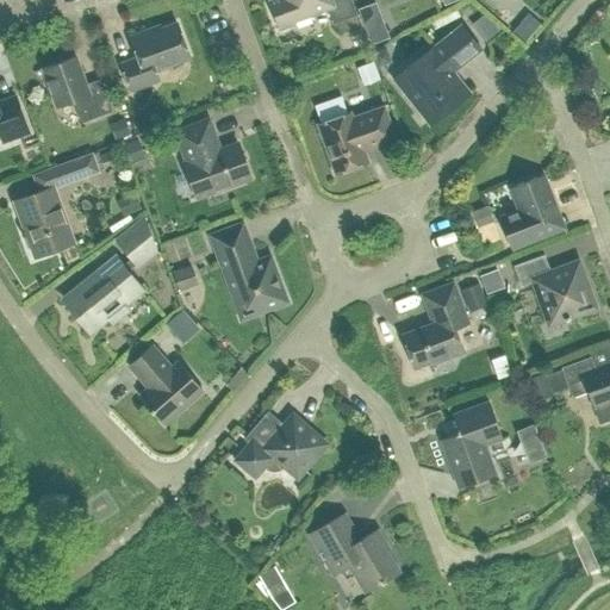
[(273,0),(269,1),(279,29),(294,23),(293,22),(328,8),(334,24),(358,14),(350,0),(273,0)]
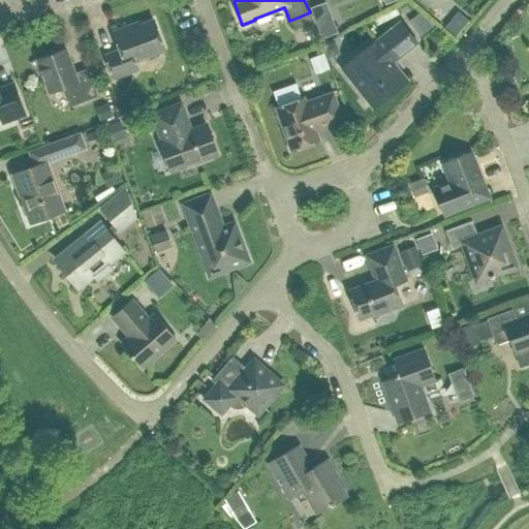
[(409,21),(422,35),(435,25),(418,12),(409,21)]
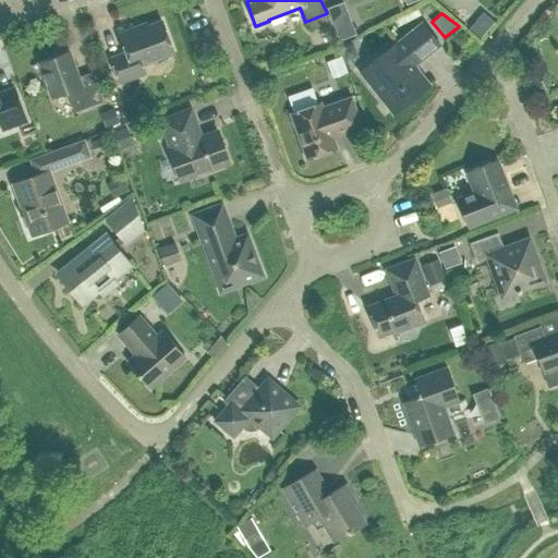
[(173,53),(161,21),(137,29),(136,26),(119,33),(126,52),(110,58),(120,83),(145,73),(143,64),(173,53)]
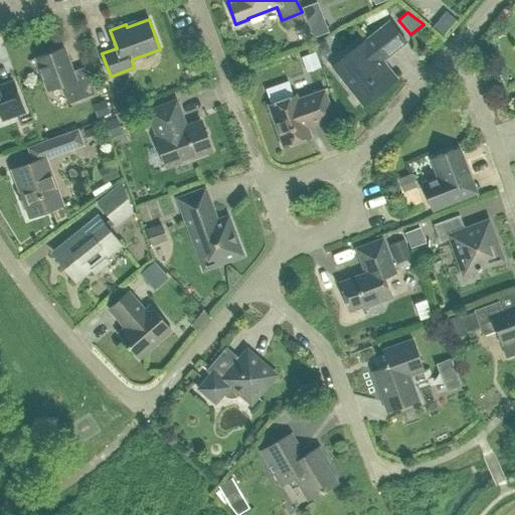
[(406,41),(389,20),(332,66),(362,105),(396,77),(383,60),(406,41)]
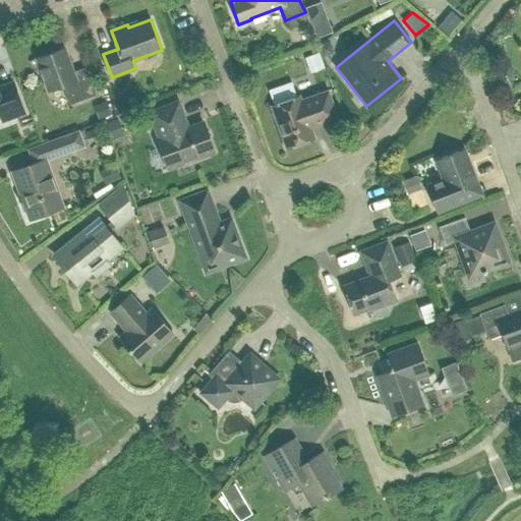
[(322,58),(335,53),(330,41),(317,45),(322,58)]
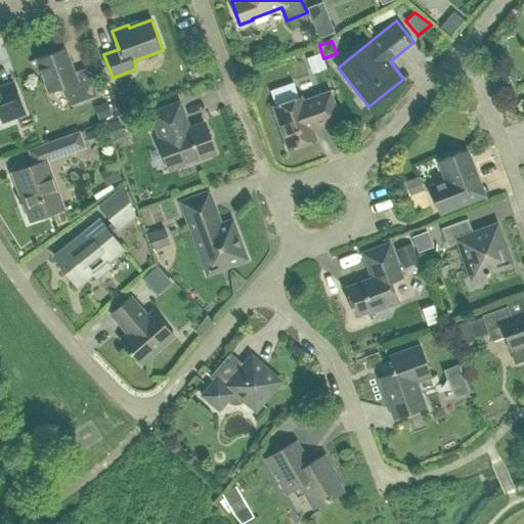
[(70,105),(97,95),(87,68),(74,72),(66,48),(37,58),(48,91),(62,86),(70,105)]
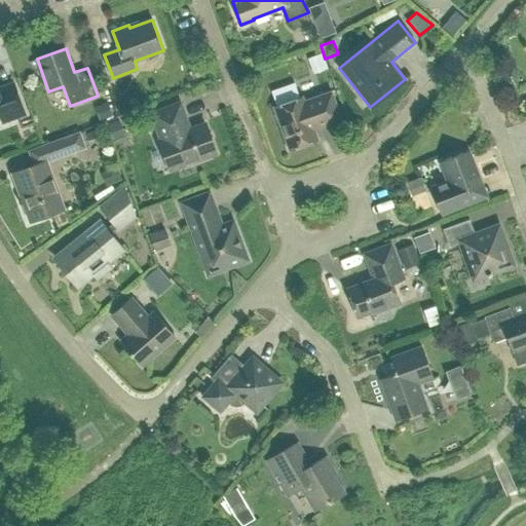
[(307,59),(313,74),(328,69),(323,53),(307,59)]
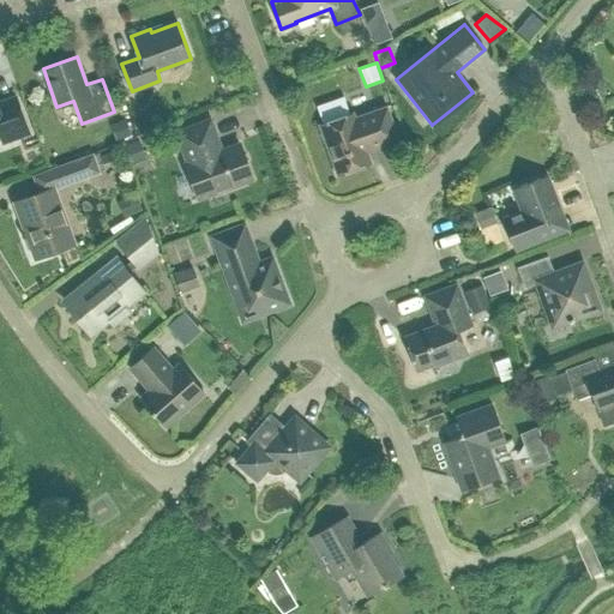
[(0,136),(2,143),(29,133),(17,97),(0,103),(0,136)]
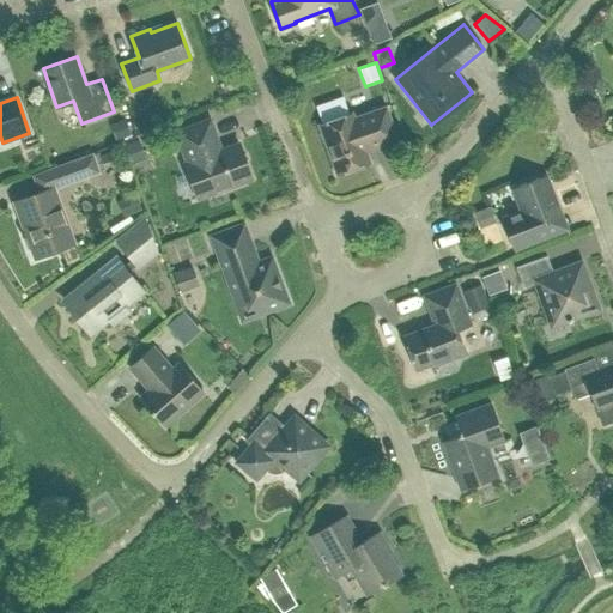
[(337,175),(370,163),(366,151),(398,140),(386,107),(354,117),(353,113),(319,125),(337,175)]
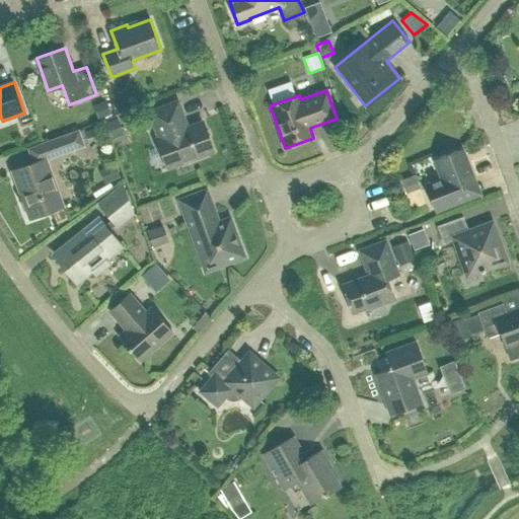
[(214,151),(203,122),(188,127),(177,101),(149,112),(158,138),(156,138),(167,168),(214,151)]
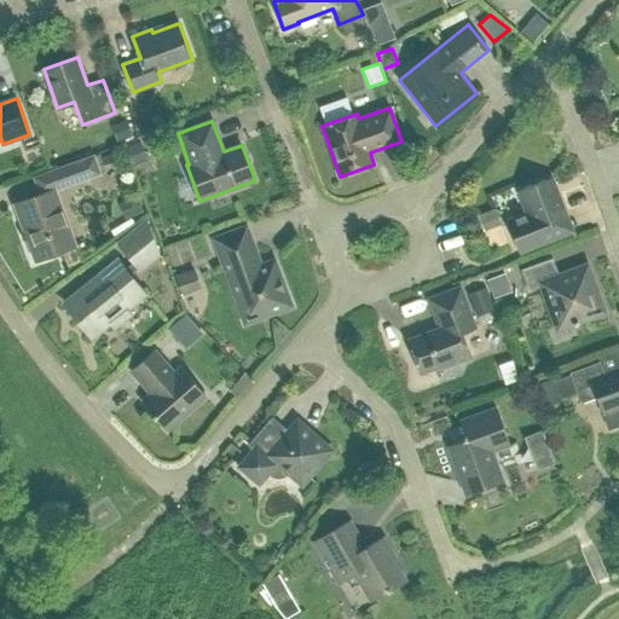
[(61,186),(99,173),(93,156),(55,171),(61,186)]
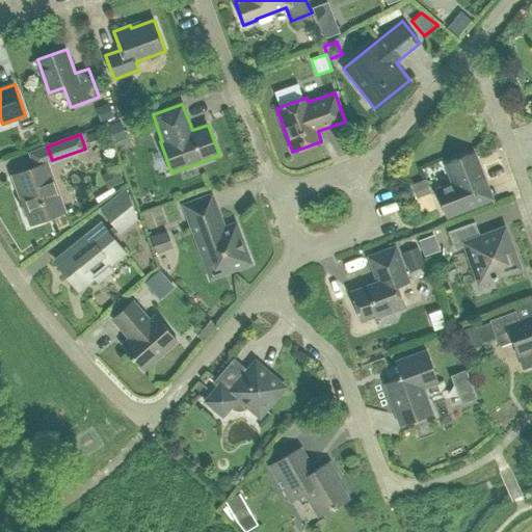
[(436,189),(447,216),(479,204),(474,191),(485,187),(472,153),(447,163),(454,182),(436,189)]
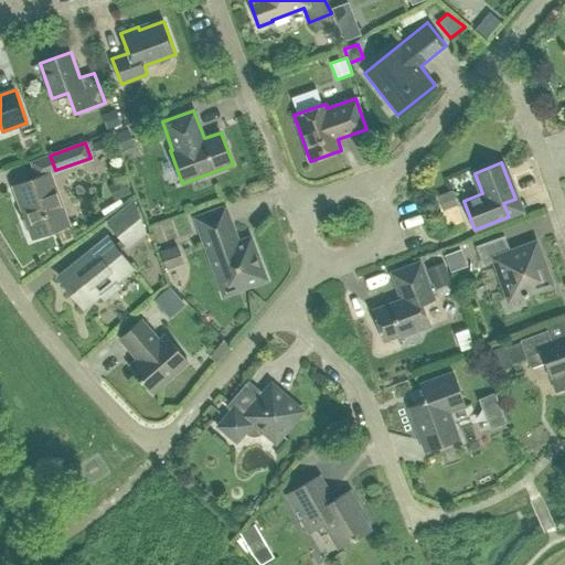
[(14,185),(33,237),(67,225),(49,173),(14,185)]
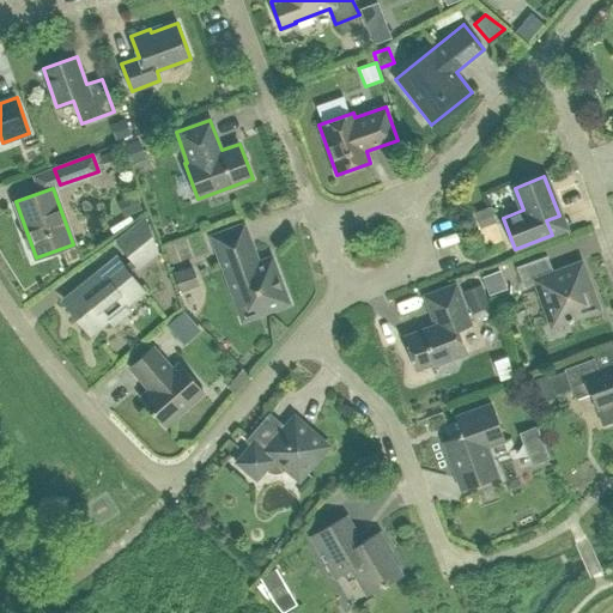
[(145,219),(117,241),(131,258),(104,279),(98,272),(90,279),(92,281),(66,303),(89,332),(141,289),(132,278),(157,252),(145,219)]
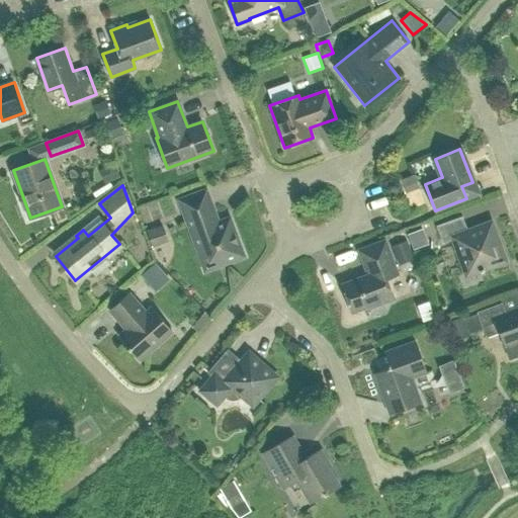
[(243,256),(229,218),(218,223),(205,190),(179,199),(205,270),(243,256)]
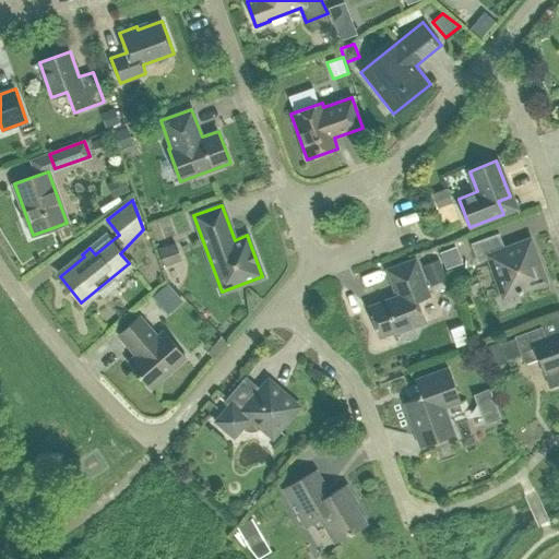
[(502,299),(547,283),(531,237),(504,247),(499,233),(471,244),(477,262),(487,258),(502,299)]
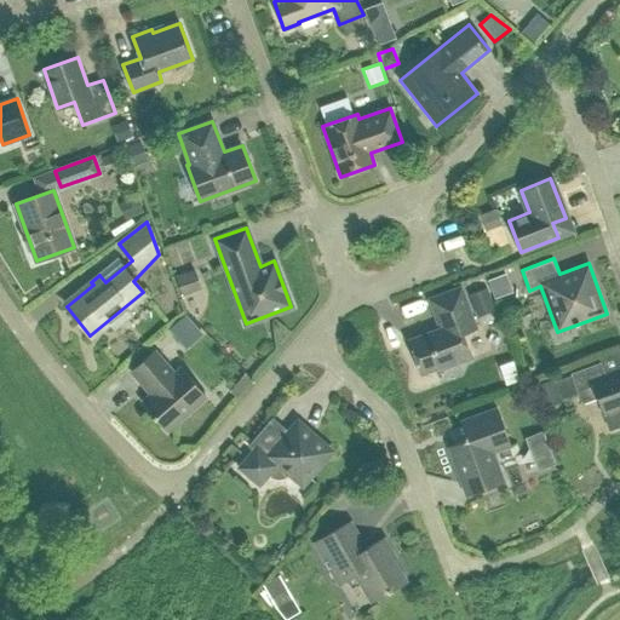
[(495,274),(501,290),(516,285),(510,269),(495,274)]
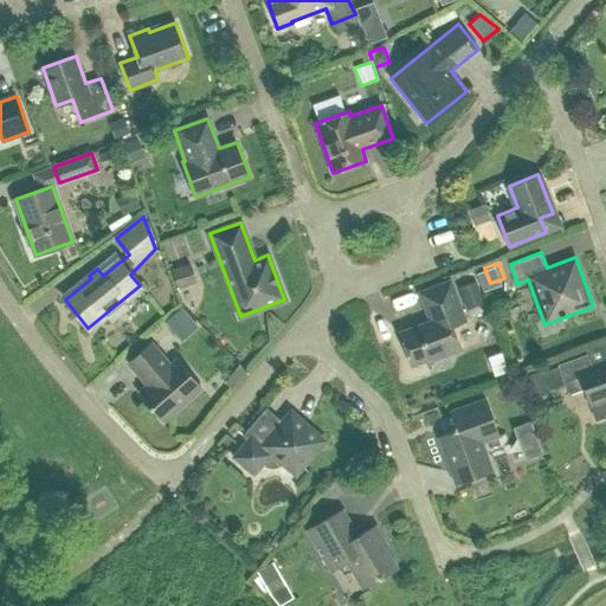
[(191,264),(172,270),(178,290),(197,283),(191,264)]
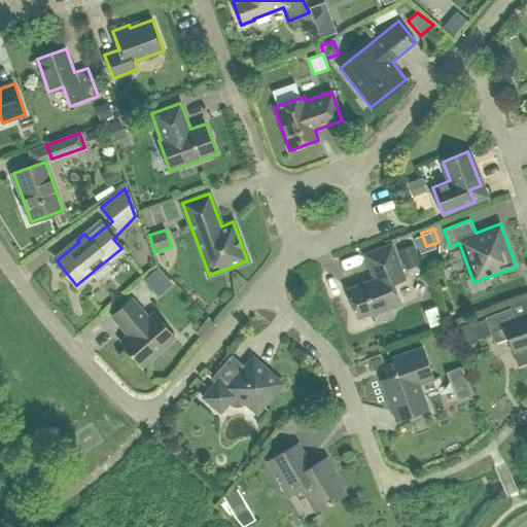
[(392,244),(364,254),(374,279),(348,288),(358,318),(374,312),(374,314),(400,304),(393,283),(405,278),(392,244)]
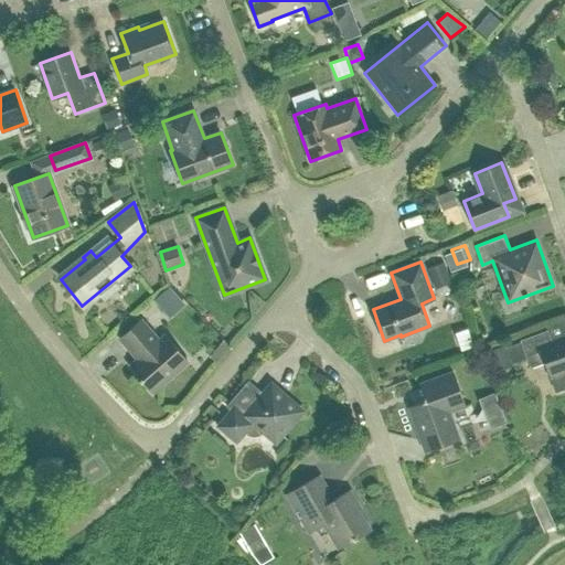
[(153,300),(169,318),(185,304),(170,286),(153,300)]
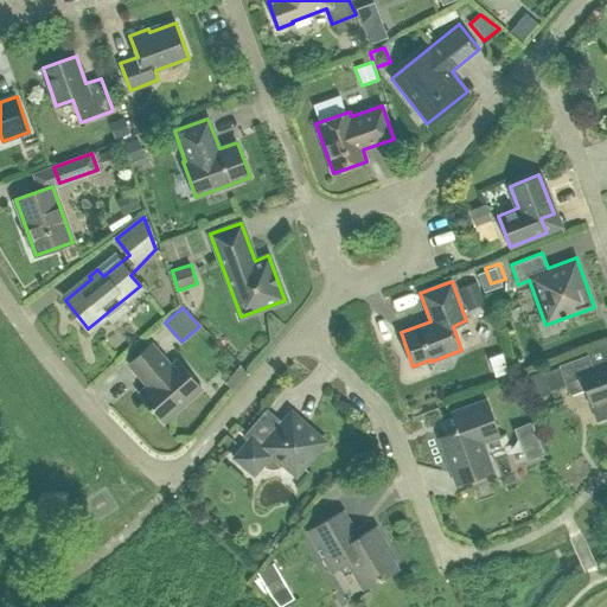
[(164,422),(202,389),(177,360),(171,365),(152,343),(128,364),(142,379),(145,377),(151,383),(139,394),(164,422)]
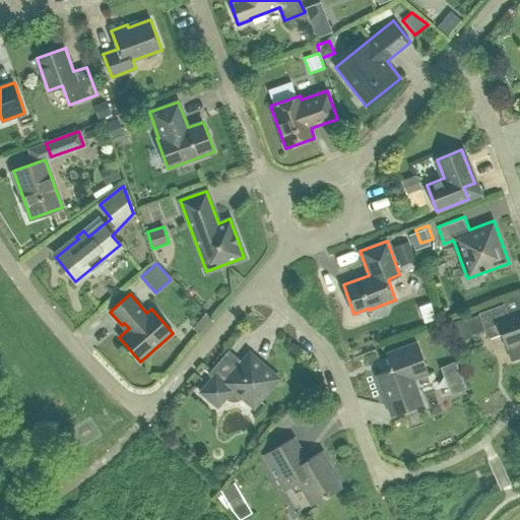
[(502,333),(506,345),(512,362),(519,358),(519,311),(508,316),(503,304),(478,313),(465,319),(471,335),(484,329),(489,338),(502,333)]
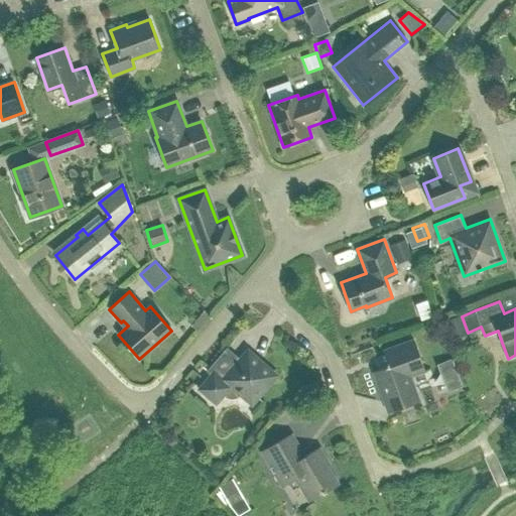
[(407,375),(424,369),(414,340),(383,351),(389,366),(374,372),(388,412),(419,401),(413,386),(411,387),(407,375)]
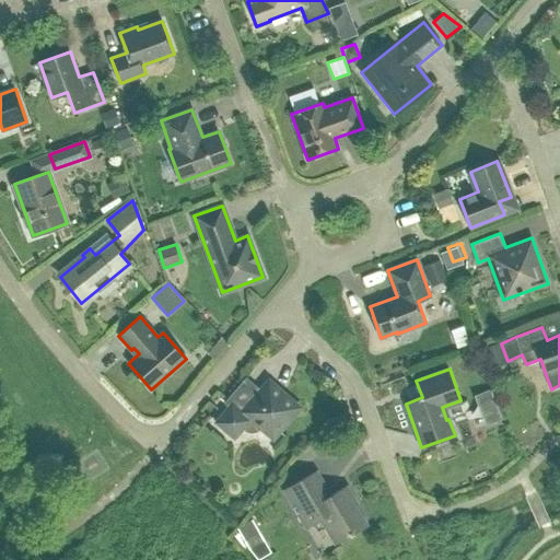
[(260,430),(263,428),(267,422),(278,431),(299,407),(276,387),(270,394),(260,393),(245,380),(225,403),(229,406),(216,422),(234,439),(242,429),(244,431),(246,432),(249,432),(252,432),(254,432),(256,432),(258,431),(260,430)]
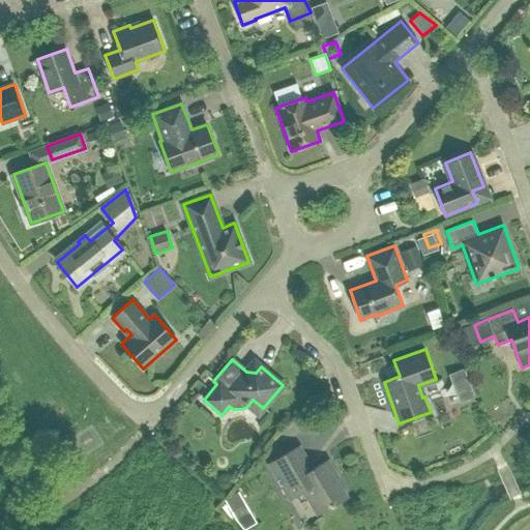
[(463,401),(476,395),(467,372),(453,377),(463,401)]
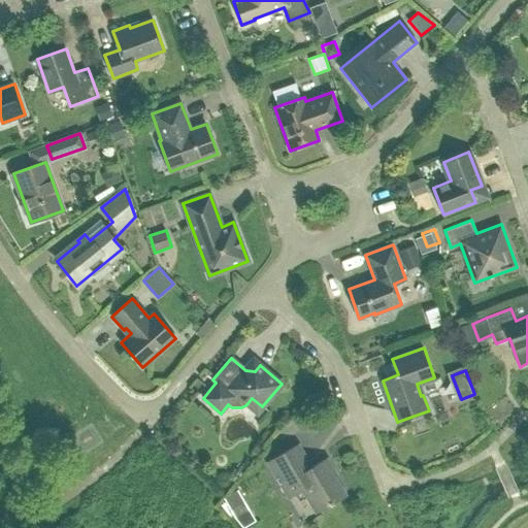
[(316,513),(345,495),(334,475),(336,474),(327,458),(308,469),(304,462),(307,460),(298,444),(267,462),(288,497),(302,489),(316,513)]
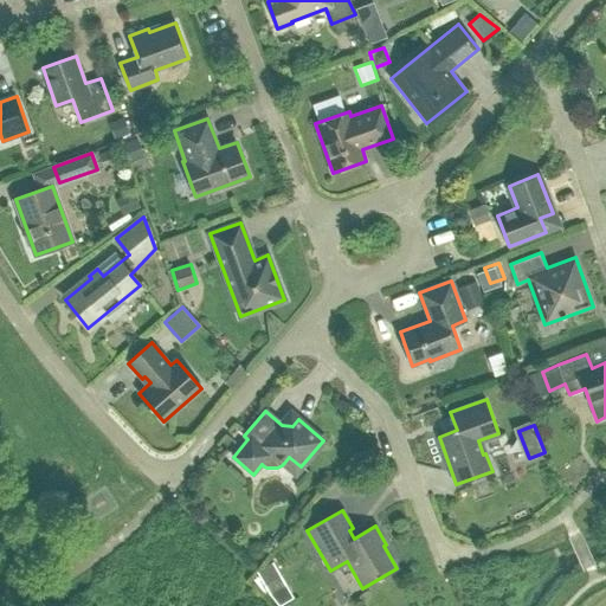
[(257,571),(270,594),(287,586),(272,562),(257,571)]
